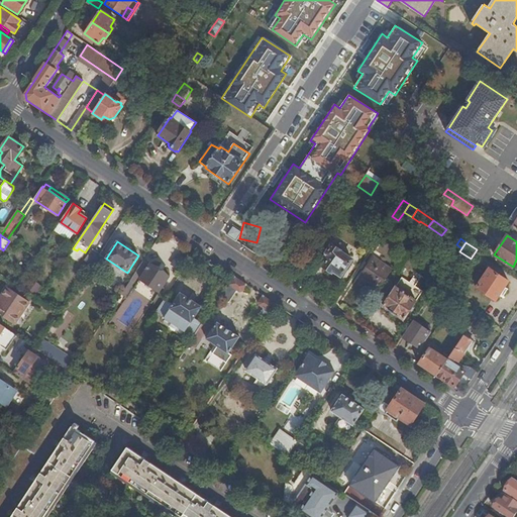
[(341,275),(352,259),(339,250),(340,249),(333,244),(327,252),(331,255),(323,266),(332,272),(334,270),(341,275)]
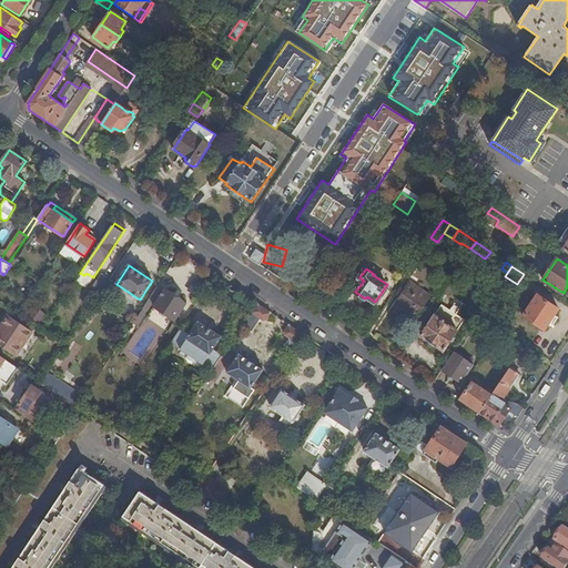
[(108,283),(110,280),(102,274),(93,286),(101,292),(108,283)]
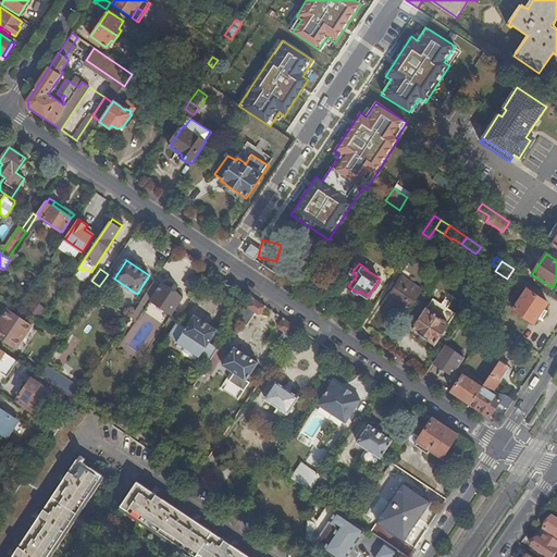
[(408,313),(423,291),(401,275),(386,298),(408,313)]
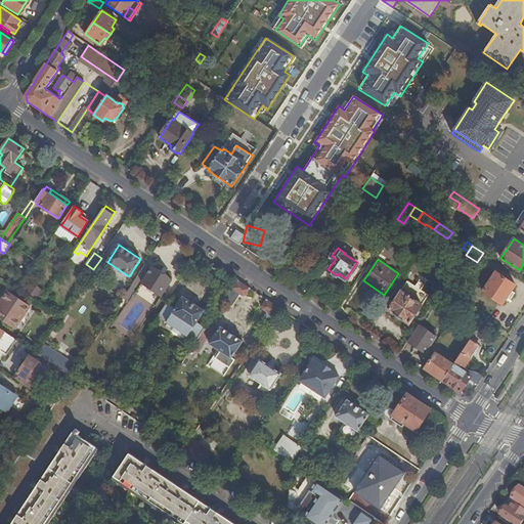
[(105,265),(99,261),(93,269),(97,272),(99,274),(105,265)]
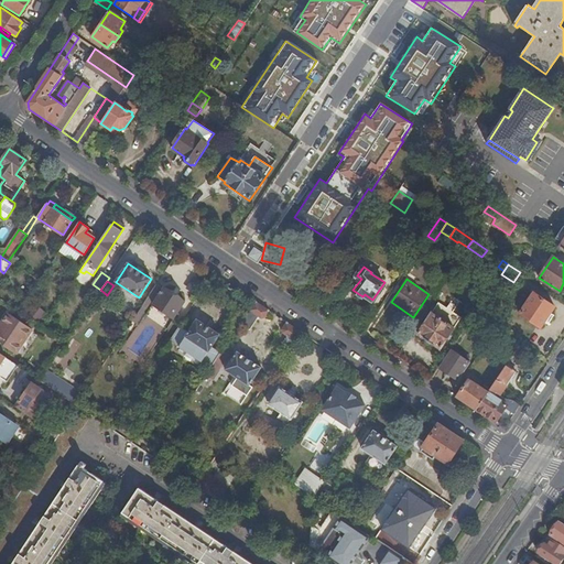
[(163,289),(156,284),(147,301),(152,304),(174,320),(186,302),(164,288),(163,289)]
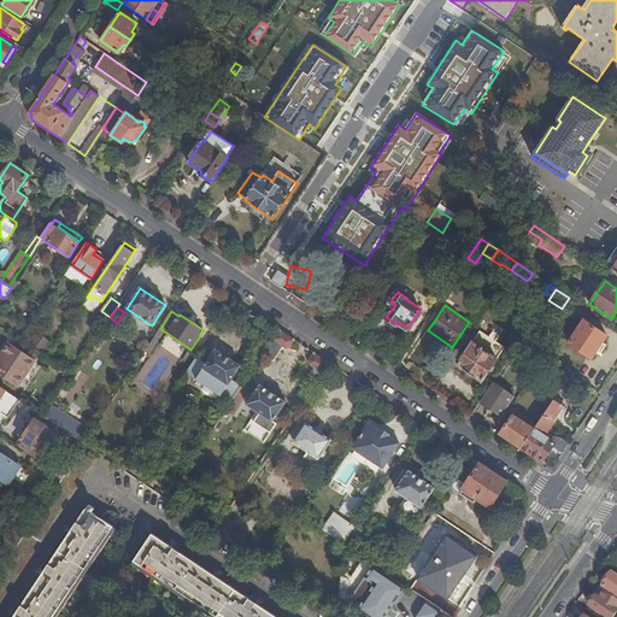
[(585,321),(577,316),(563,338),(570,342),(585,321)]
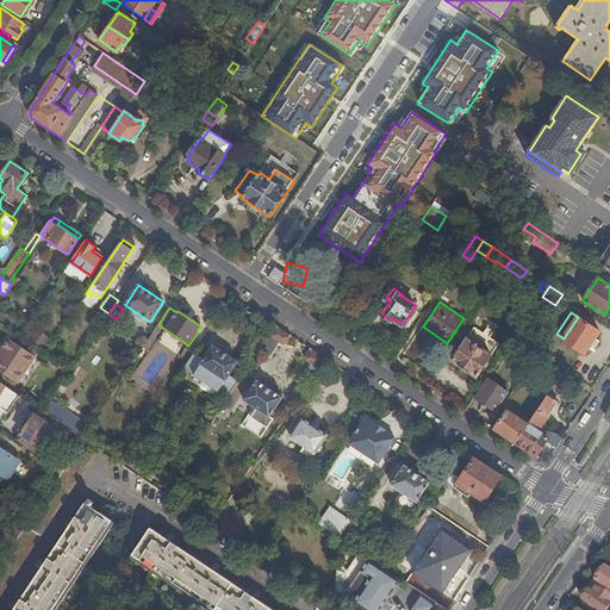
[(113,317),(109,313),(100,325),(105,329),(106,327),(113,317)]
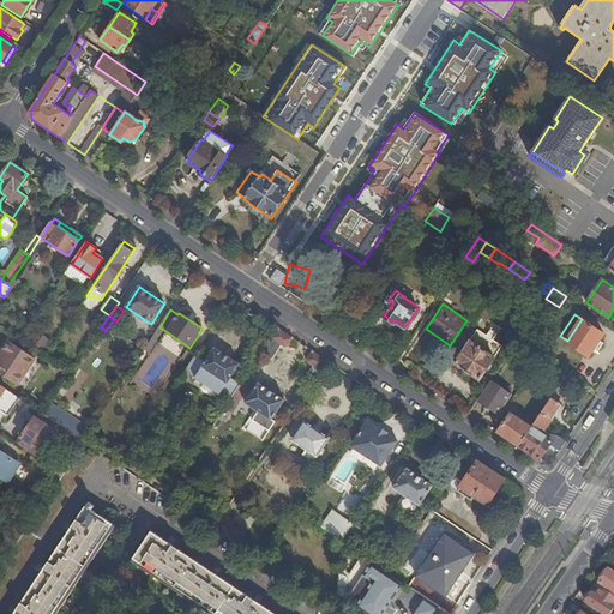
[(601,339),(605,333),(582,319),(567,341),(589,356),(597,345),(601,339)]
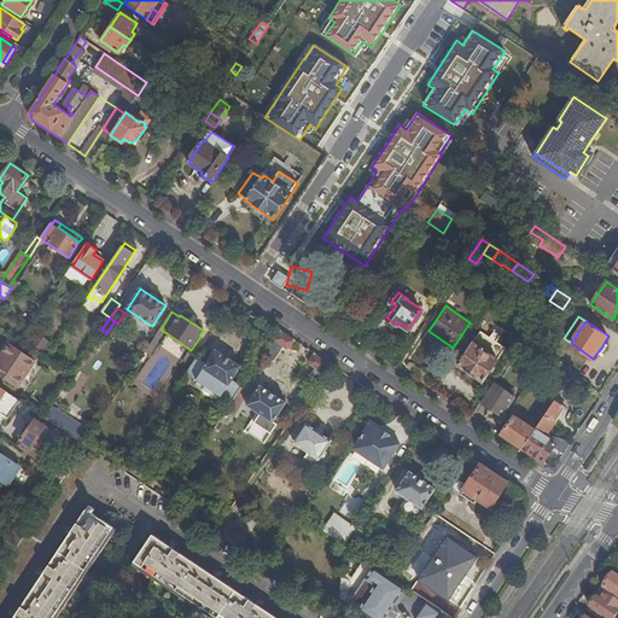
[(167,333),(161,330),(144,355),(138,363),(144,367),(167,333)]
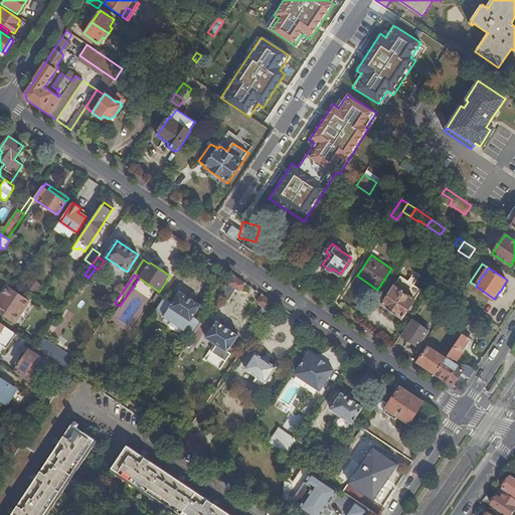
[(245,284),(233,275),(226,286),(235,292),(241,291),(245,284)]
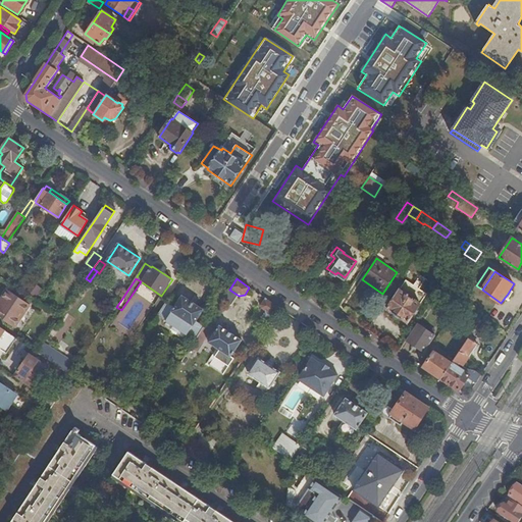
[(400,290),(421,303),(427,294),(407,279),(400,290)]
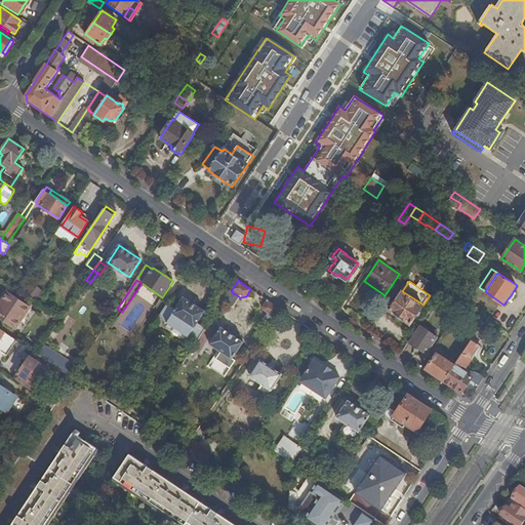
[(38,298),(45,291),(40,286),(32,293),(38,298)]
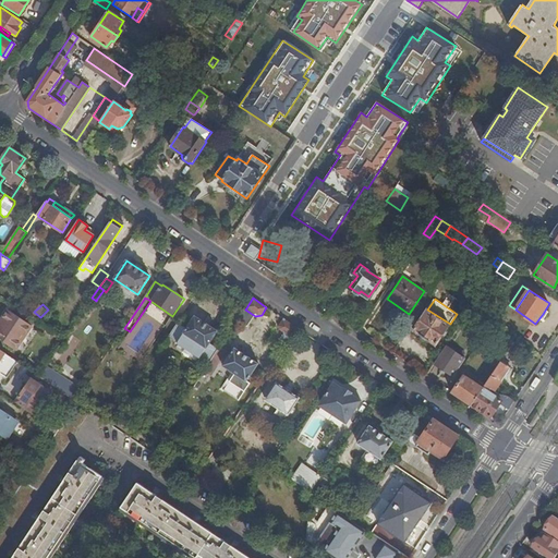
[(32,326),(8,310),(0,320),(0,340),(15,351),(32,326)]
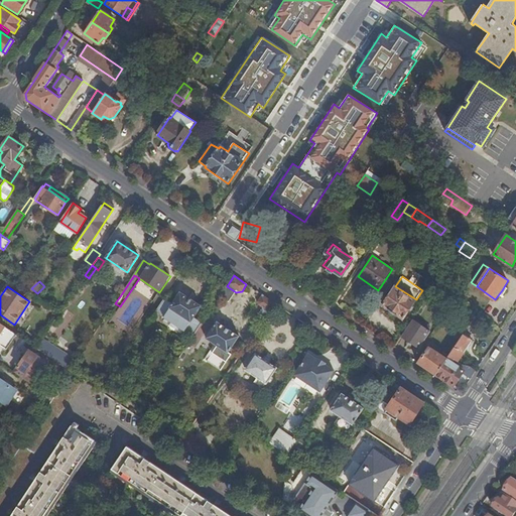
[(403,318),(416,299),(395,286),(383,304),(403,318)]
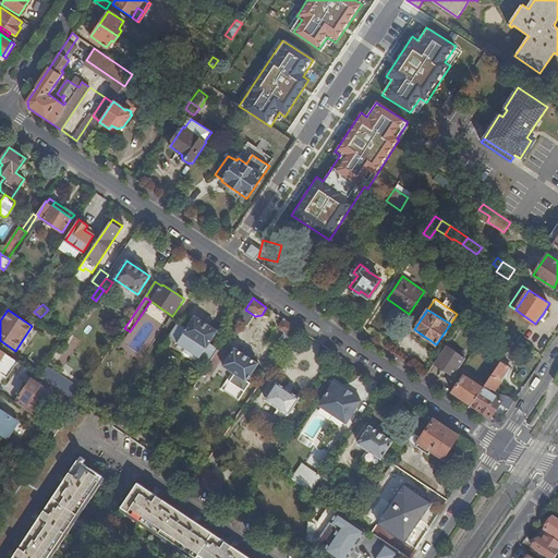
[(187,328),(178,322),(168,337),(190,352),(209,364),(213,359),(219,350),(209,343),(217,331),(195,316),(187,328)]
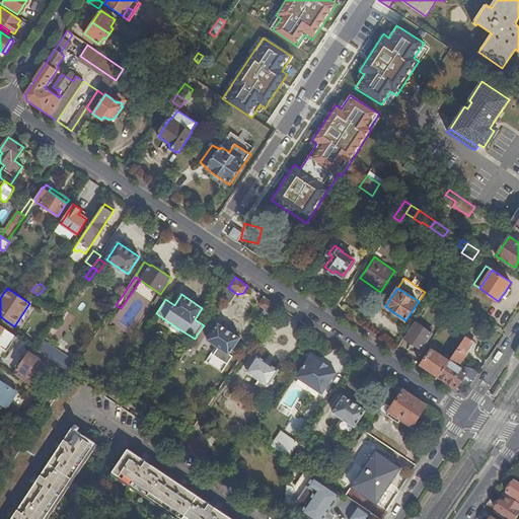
[(277,305),(265,297),(261,303),(261,306),(271,313),(277,305)]
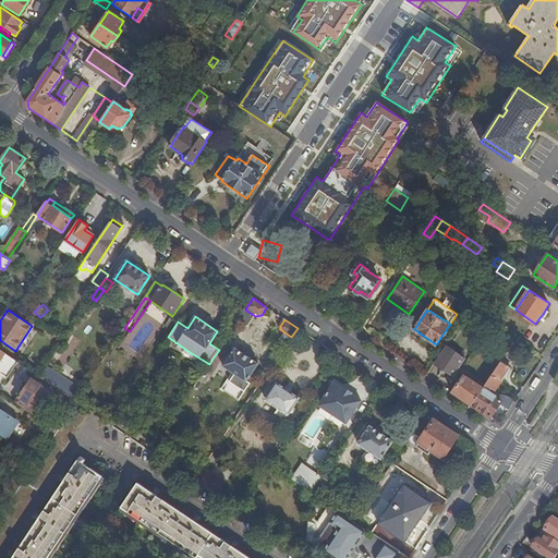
[(447,346),(434,363),(453,376),(465,358),(447,346)]
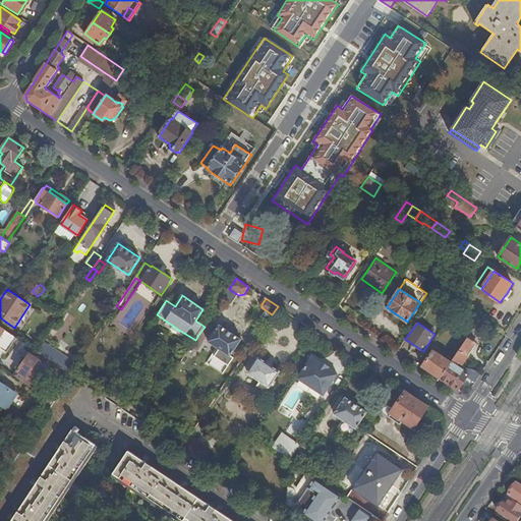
[(51,334),(62,338),(65,329),(55,325),(51,334)]
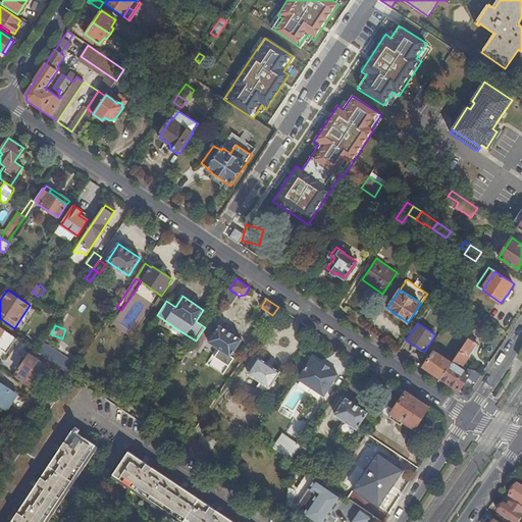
[(205,340),(212,329),(206,325),(205,327),(199,335),(205,340)]
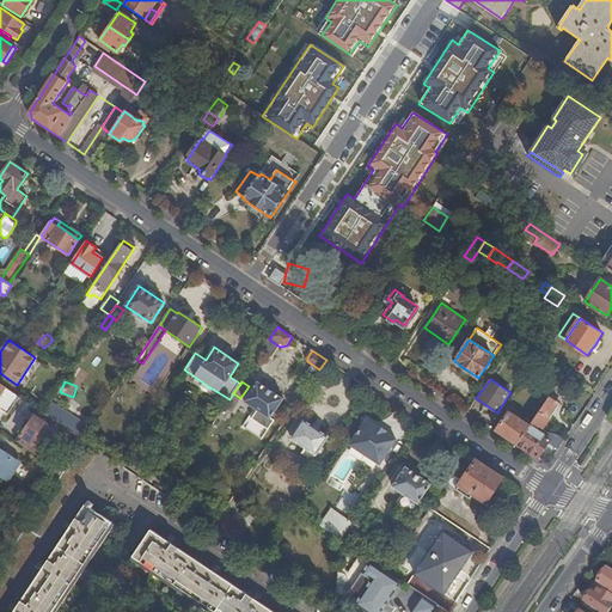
[(283,399),(257,383),(244,402),(270,420),(283,399)]
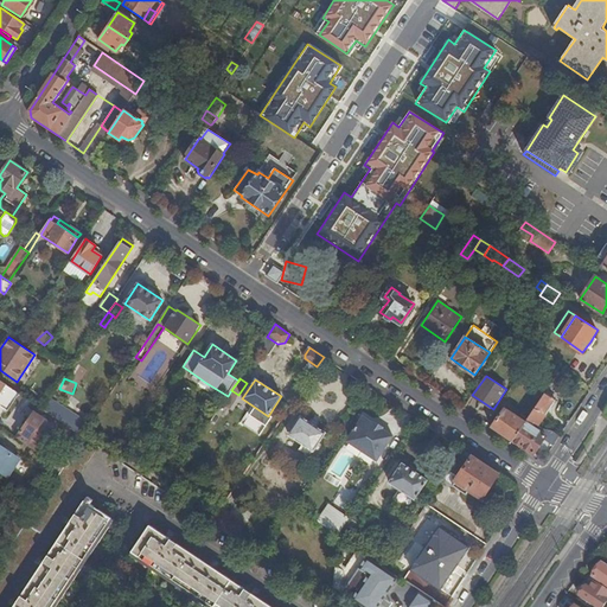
[(0,407),(7,411),(19,394),(0,381),(0,407)]
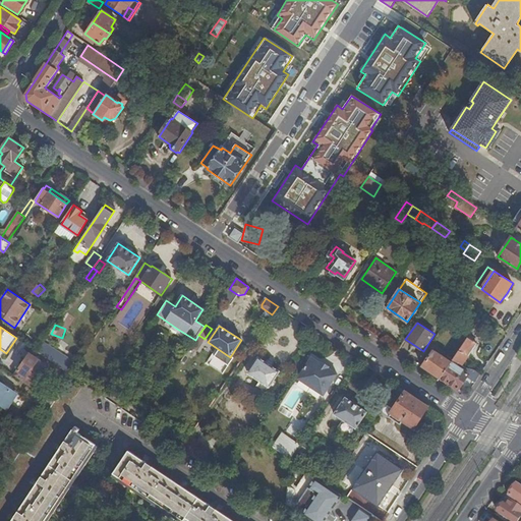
[(464,344),(468,338),(470,335),(464,331),(458,340),(464,344)]
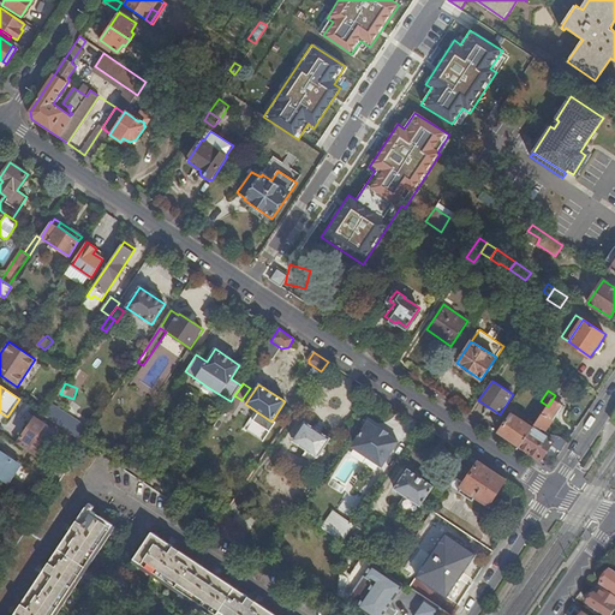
[(234,395),(231,401),(220,418),(224,422),(230,415),(231,415),(232,415),(242,400),(234,395)]
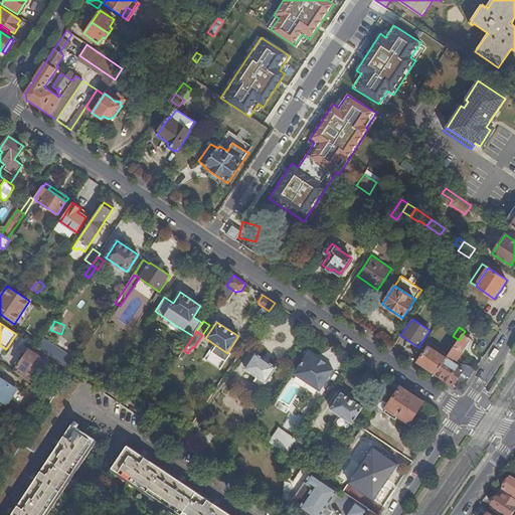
[(446,358),(451,361),(453,359),(457,361),(471,340),(463,334),(459,340),(446,358)]
